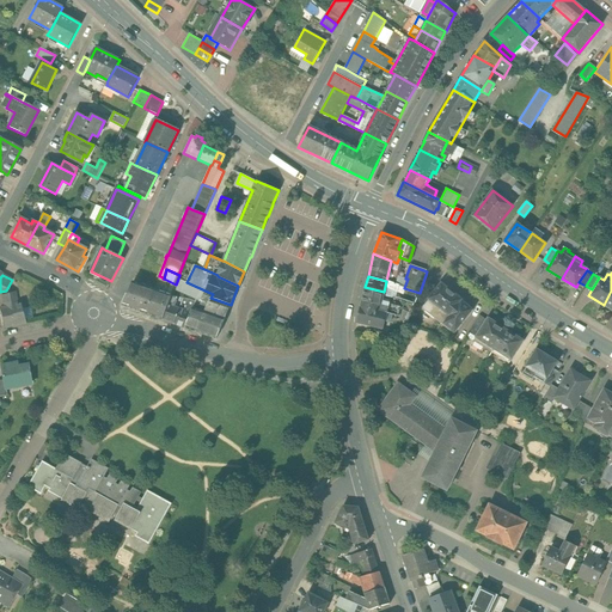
[(187,282),(178,279),(176,285),(175,289),(197,299),(207,304),(207,303),(209,304),(210,298),(213,294),(187,282)]
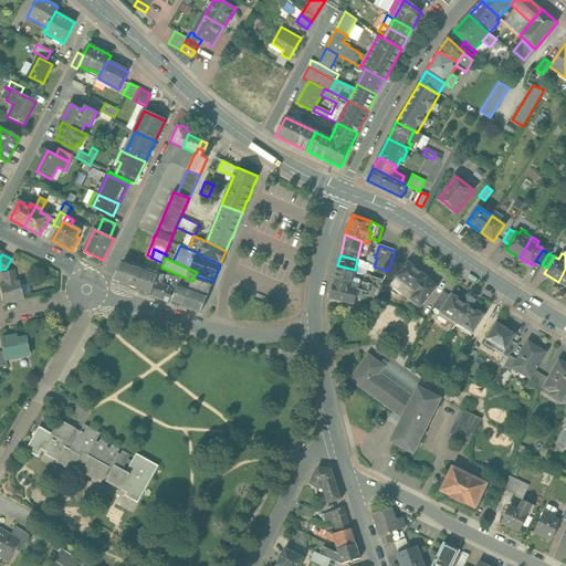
[(369,264),(357,260),(356,265),(367,271),(369,264)]
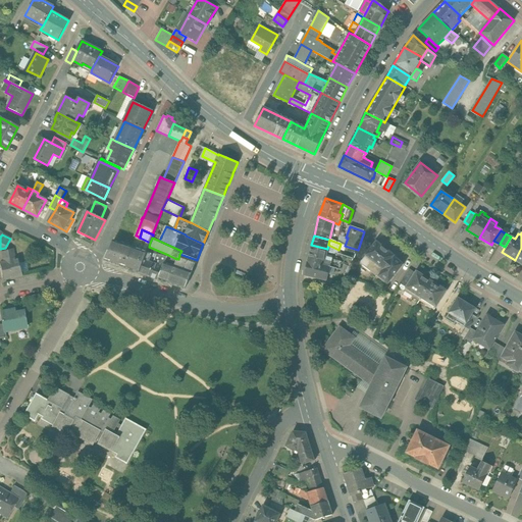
[(134,248),(114,241),(104,261),(124,268),(134,248)]
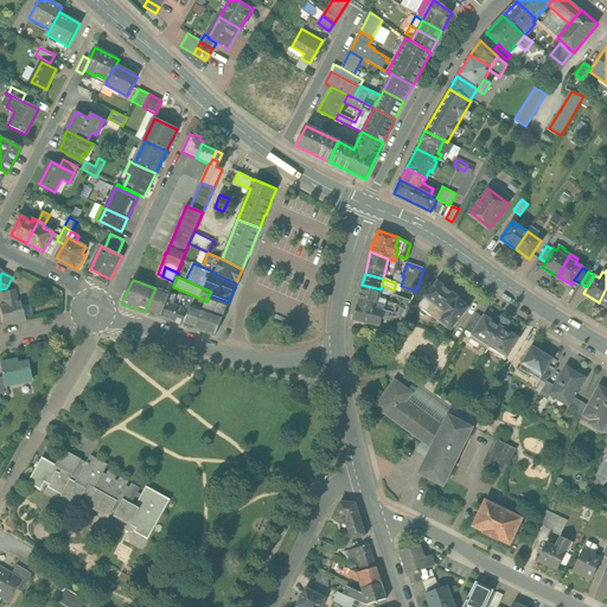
[(458,298),(438,281),(426,298),(446,313),(458,298)]
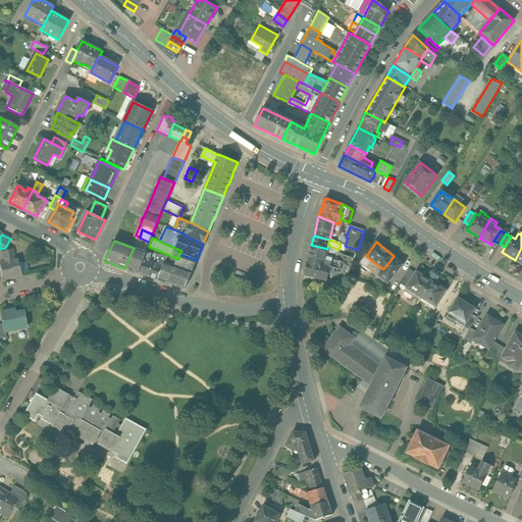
[(327,249),(311,245),(307,262),(323,266),(324,261),(327,249)]
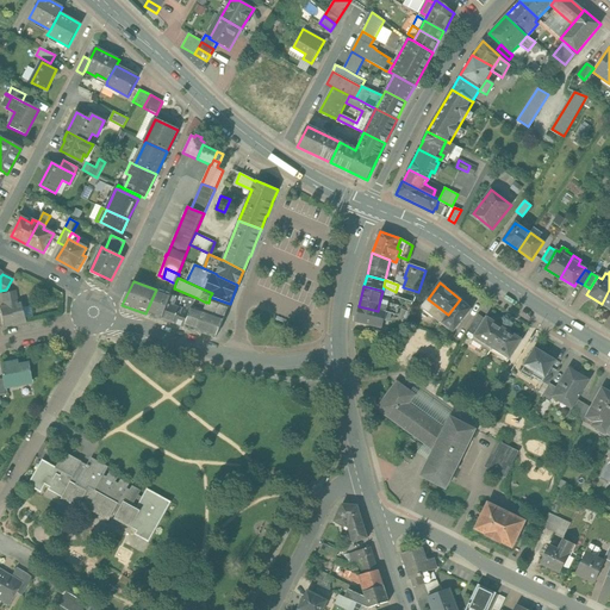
[(172,294),(156,290),(145,313),(162,319),(168,304),(172,294)]
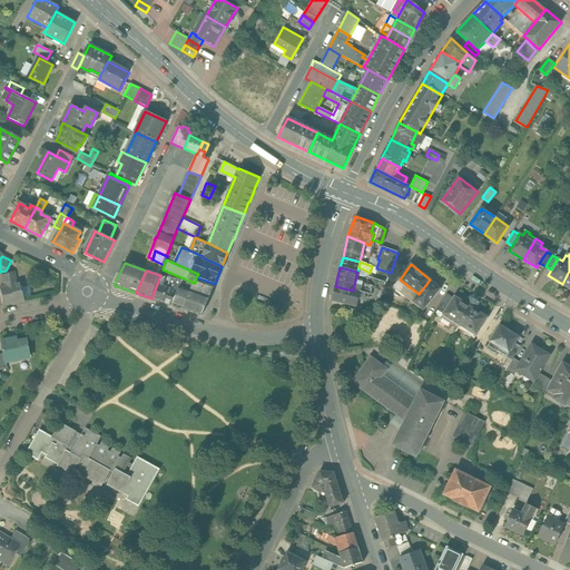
[(15,274),(2,276),(5,287),(0,287),(0,288),(3,304),(25,300),(20,284),(17,284),(15,274)]
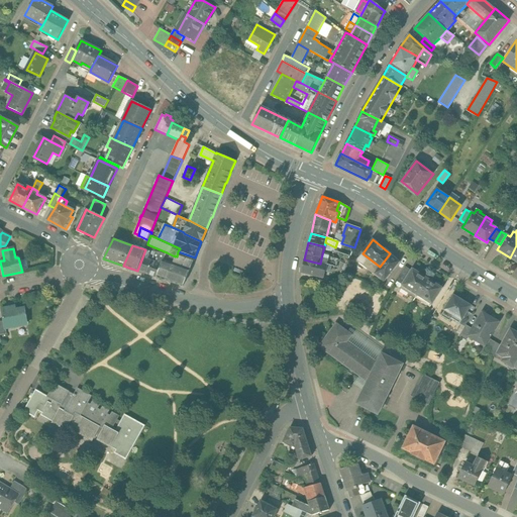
[(175,256),(167,252),(164,261),(173,264),(175,256)]
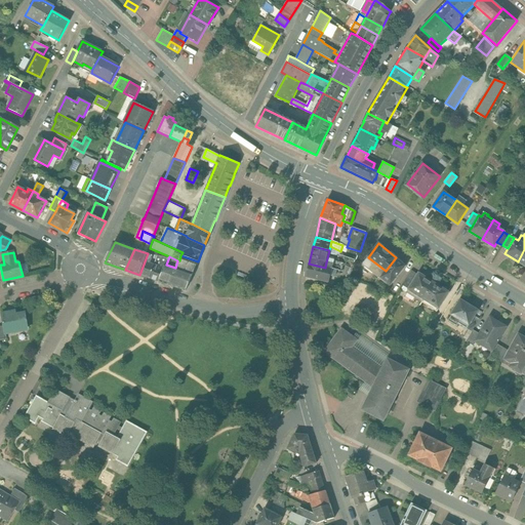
[(386,271),(368,257),(362,265),(380,279),(380,278),(379,278),(386,271)]
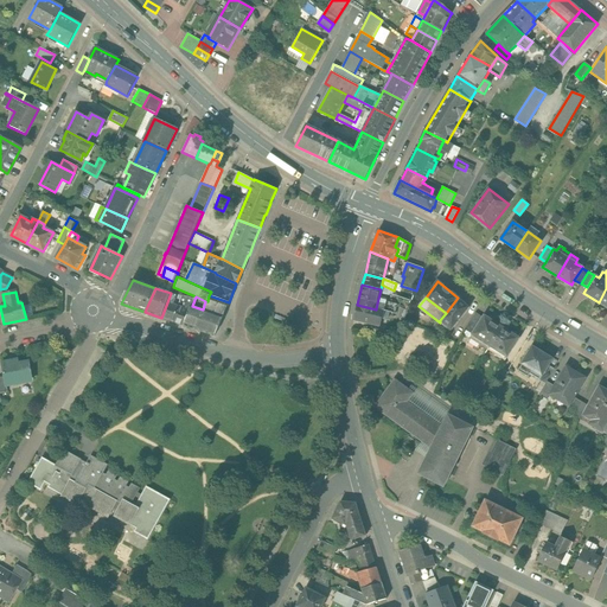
[(446,313),(439,321),(440,321),(451,331),(470,307),(458,298),(446,313)]
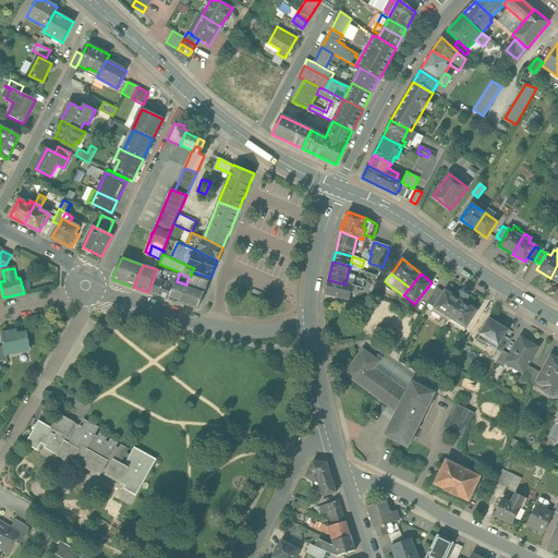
[(191,277),(189,276),(189,277),(186,284),(191,286),(194,282),(195,278),(191,277)]
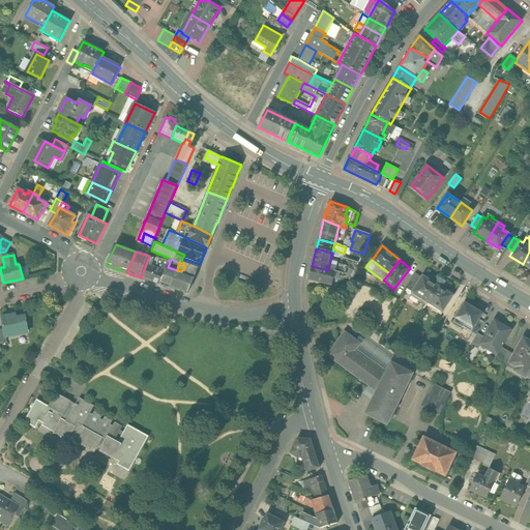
[(155,267),(146,264),(141,277),(151,281),(155,267)]
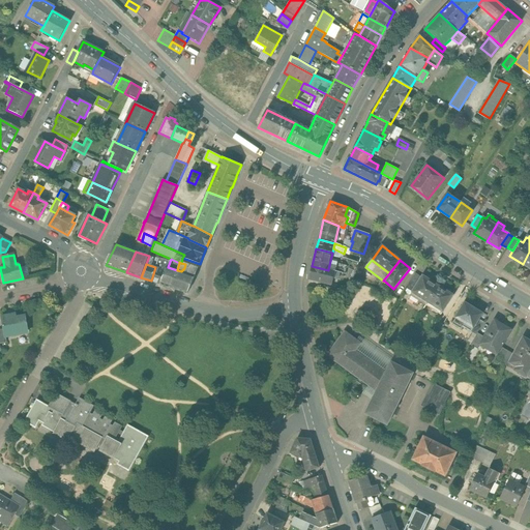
[(347,266),(337,264),(336,267),(335,271),(346,274),(347,266)]
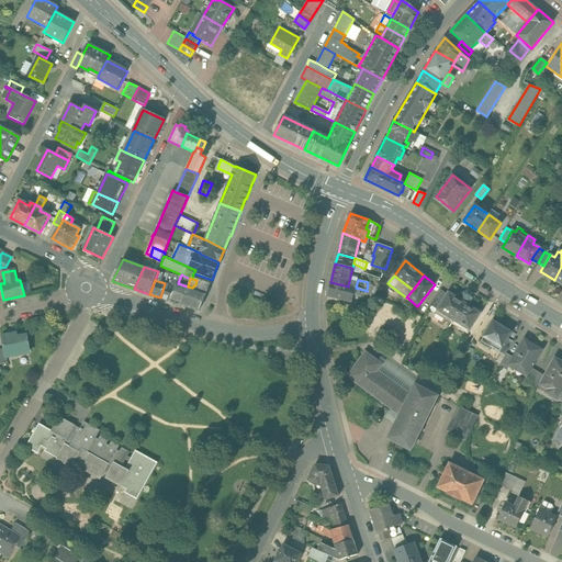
[(192,288),(188,287),(181,305),(199,312),(210,284),(202,282),(200,289),(198,288),(197,290),(192,288)]
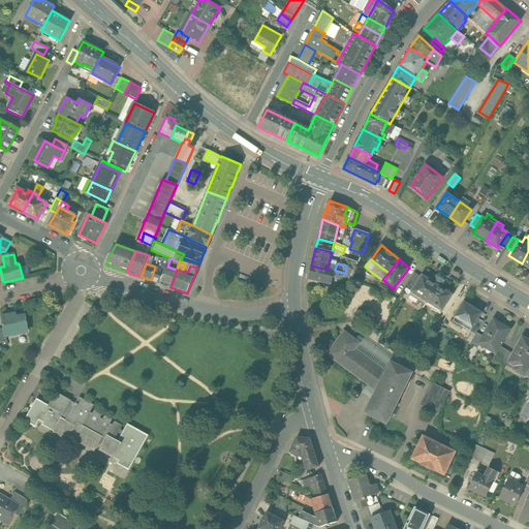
[(328,270),(311,266),(308,280),(332,285),(335,271),(328,270)]
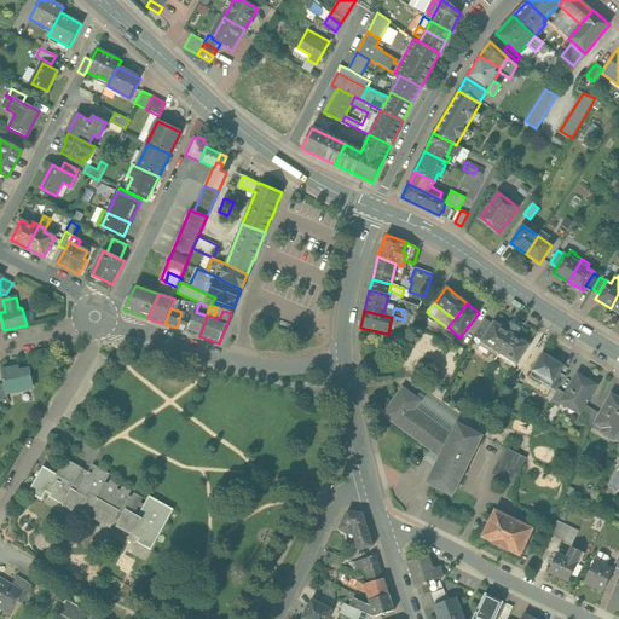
[(194,317),(181,312),(177,328),(187,333),(194,317)]
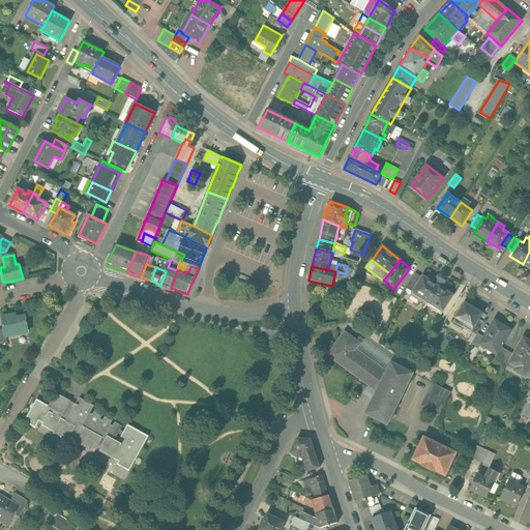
[(177,270),(168,267),(166,271),(160,285),(171,288),(177,270)]
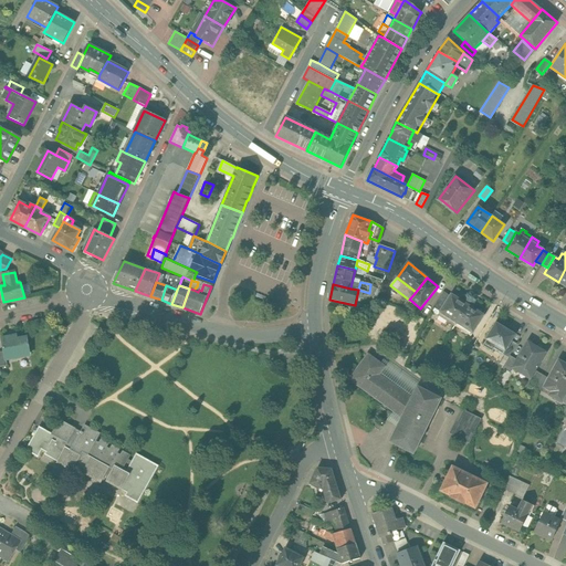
[(443,292),(438,300),(435,308),(441,313),(451,296),(443,292)]
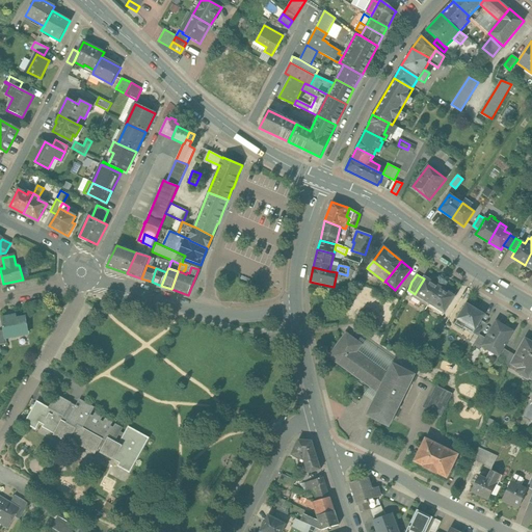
[(426,280),(425,277),(424,278),(415,294),(411,298),(419,302),(420,300),(428,306),(440,288),(431,283),(431,281),(431,280),(431,278),(430,278),(429,277),(428,277),(427,278),(426,280)]
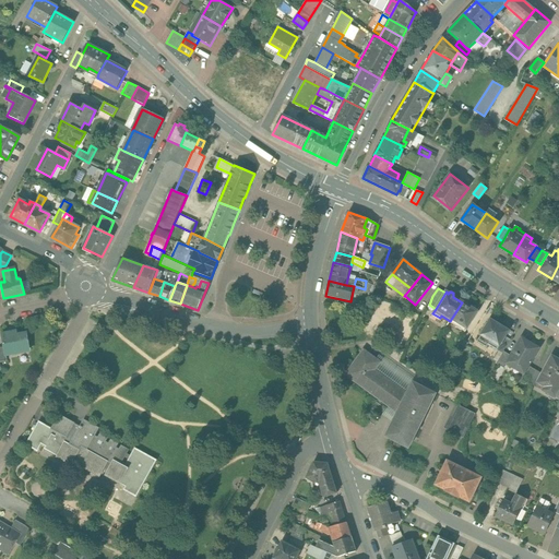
[(470,307),(462,302),(450,321),(458,326),(456,329),(463,333),(466,329),(467,329),(477,312),(475,310),(475,309),(475,308),(475,307),(474,307),(474,306),(473,306),(472,306),(471,307),(470,307)]
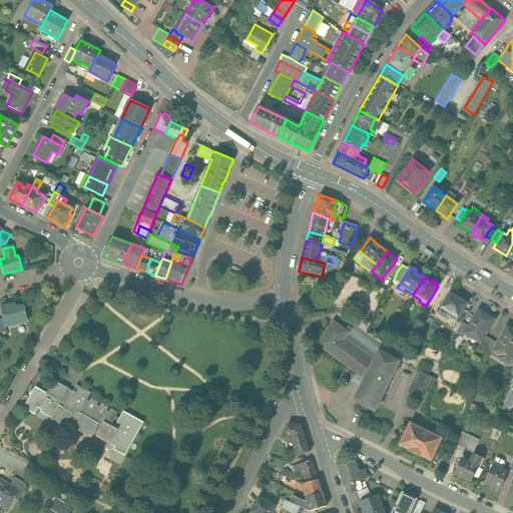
[(466,304),(450,295),(438,314),(447,319),(449,317),(456,321),(466,304)]
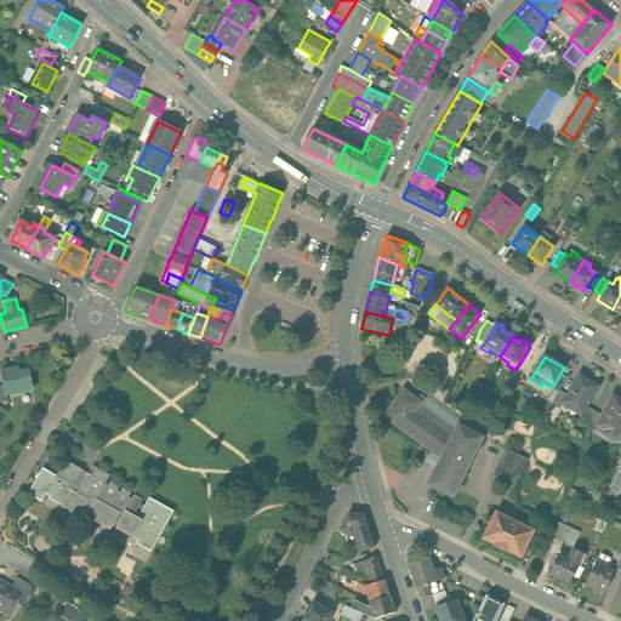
[(29,370),(15,372),(13,369),(3,371),(5,381),(4,382),(5,386),(6,392),(33,387),(29,370)]
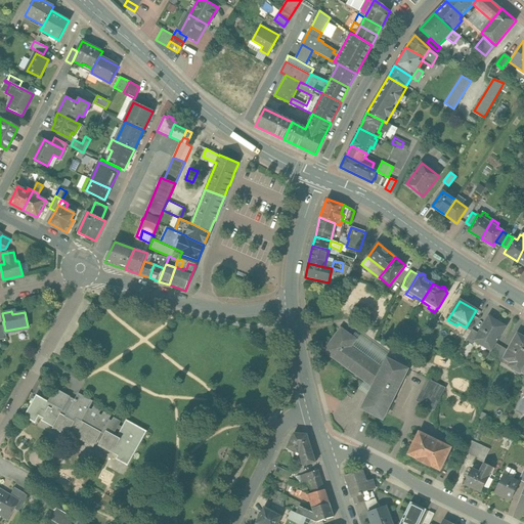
[(431,316),(427,326),(434,330),(438,319),(431,316)]
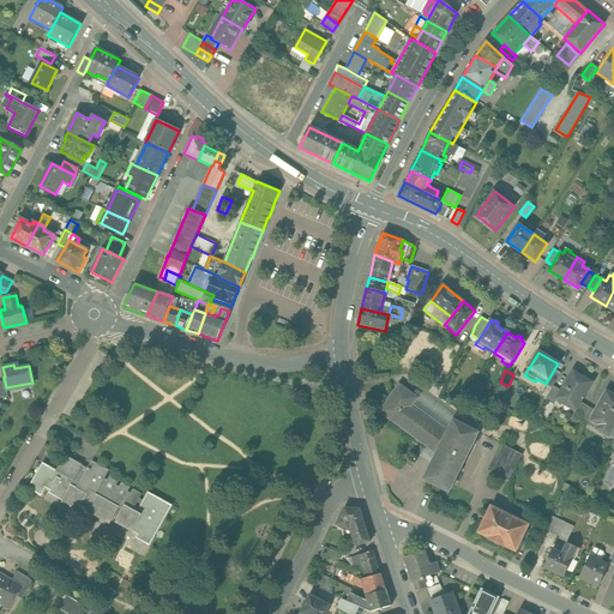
[(591,384),(573,372),(571,377),(570,377),(565,385),(561,391),(557,399),(557,401),(575,411),(583,398),(587,392),(591,384)]
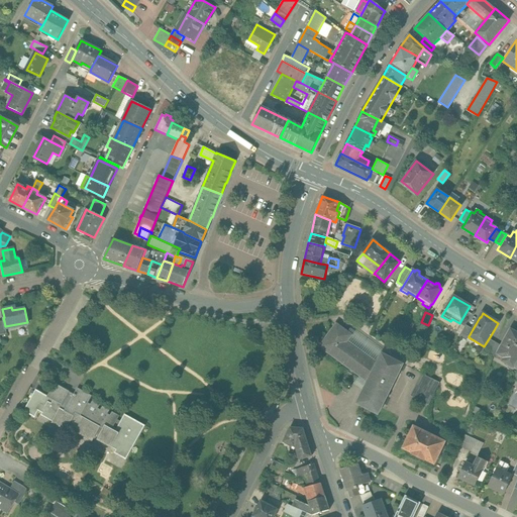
[(382,353),(376,364),(345,344),(352,335),(336,323),(319,347),(367,382),(356,404),(378,415),(403,365),(382,353)]
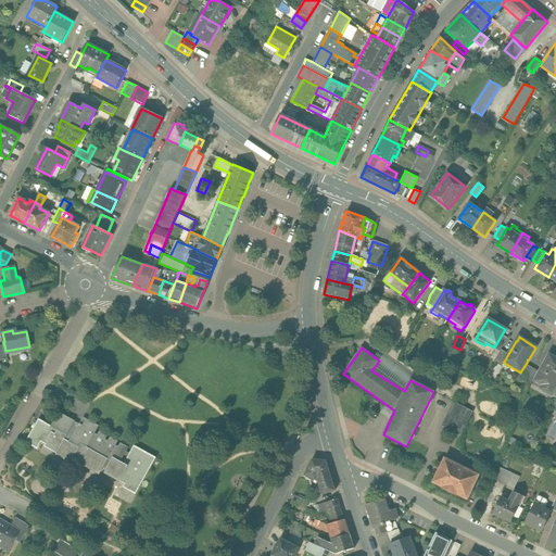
[(508,354),(501,350),(493,362),(501,366),(504,363),(504,362),(508,354)]
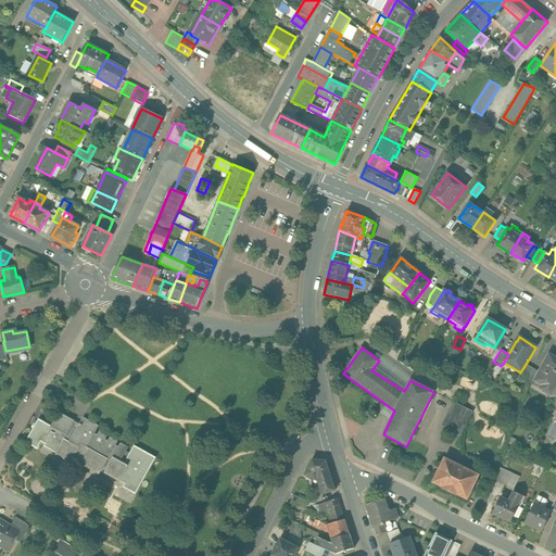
[(555,358),(550,356),(550,355),(540,373),(534,381),(534,382),(553,391),(555,386),(555,358)]
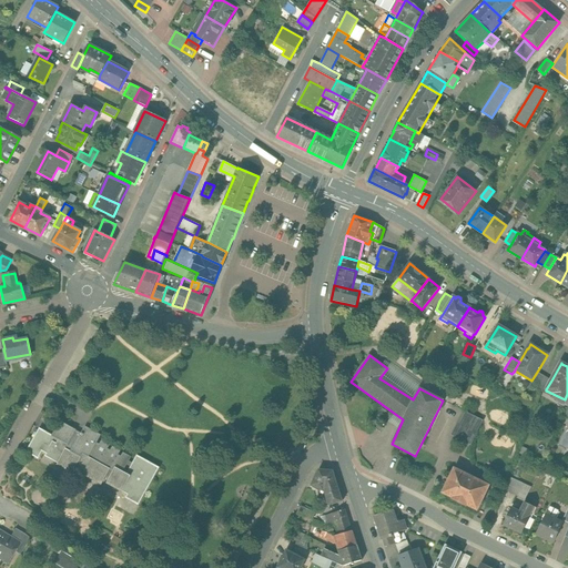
[(545,377),(538,373),(530,386),(537,391),(545,377)]
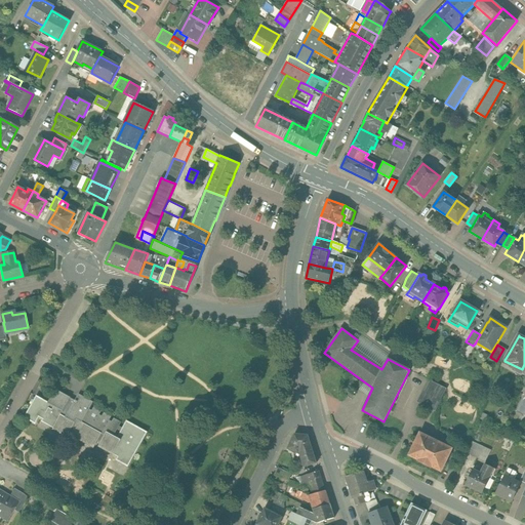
[(503,349),(496,361),(503,364),(505,361),(505,360),(510,352),(503,349)]
